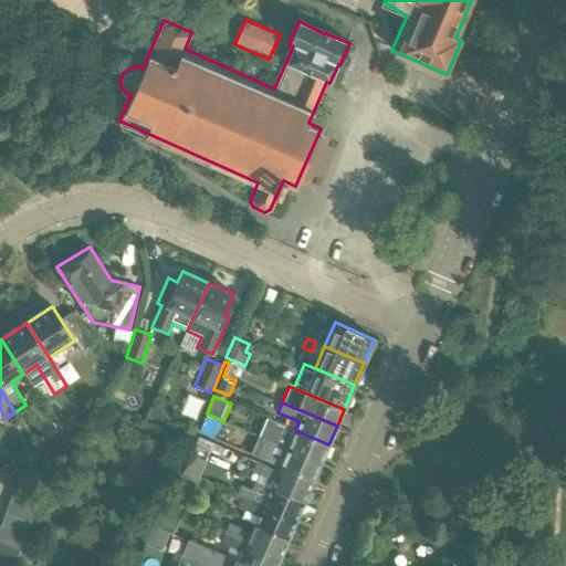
[(220,419),(207,413),(199,431),(213,437),(220,419)]
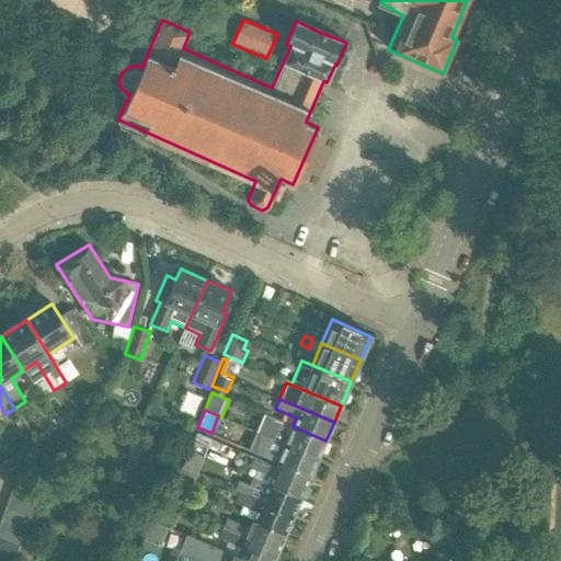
[(293,426),(264,414),(256,433),(318,459),(325,441),(293,426)]
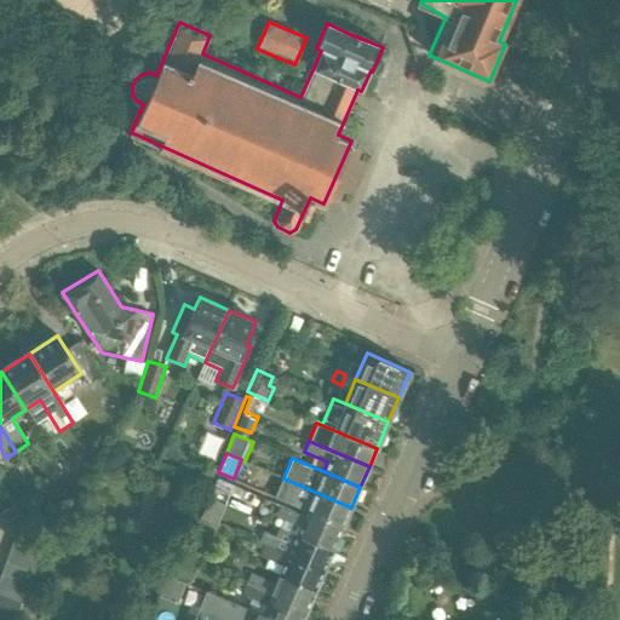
[(210,497),(227,505),(234,486),(217,478),(210,497)]
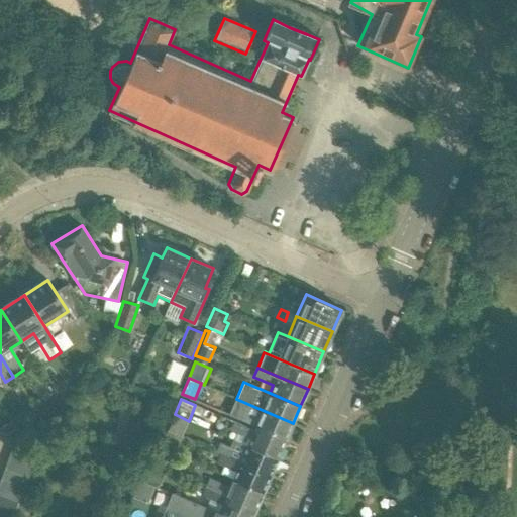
[(229,415),(255,426),(253,430),(284,444),(293,423),(236,399),(229,415)]
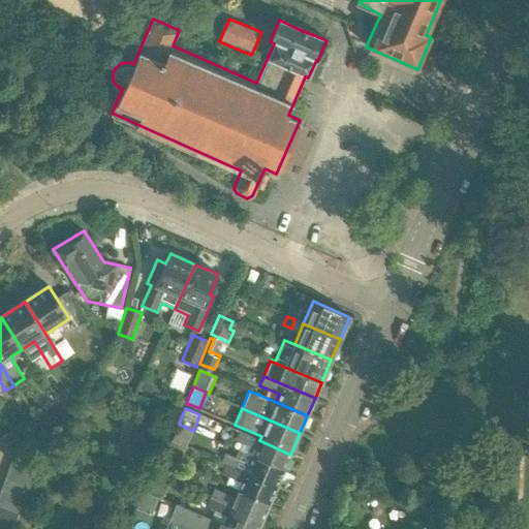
[(0,442),(7,446),(12,432),(2,417),(0,425),(0,442)]
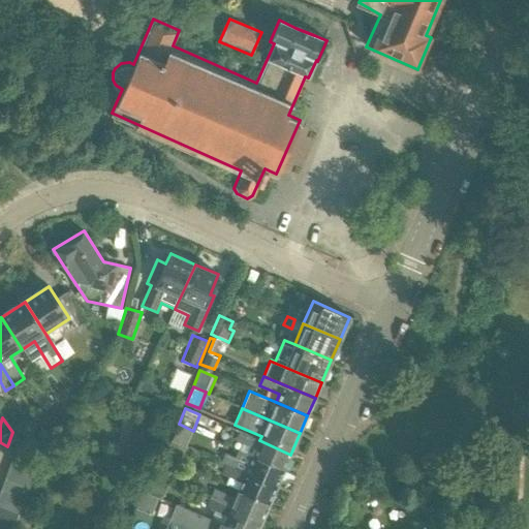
[(169,441),(182,446),(186,447),(193,431),(179,424),(172,440),(169,440),(169,441)]
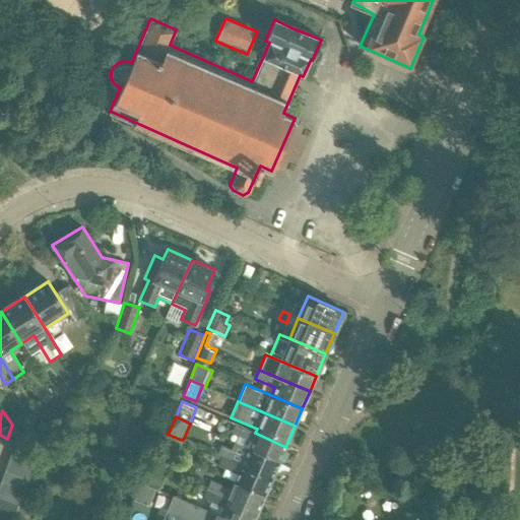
[(251,442),(248,449),(278,462),(285,447),(255,433),(236,425),(232,434),(251,442)]
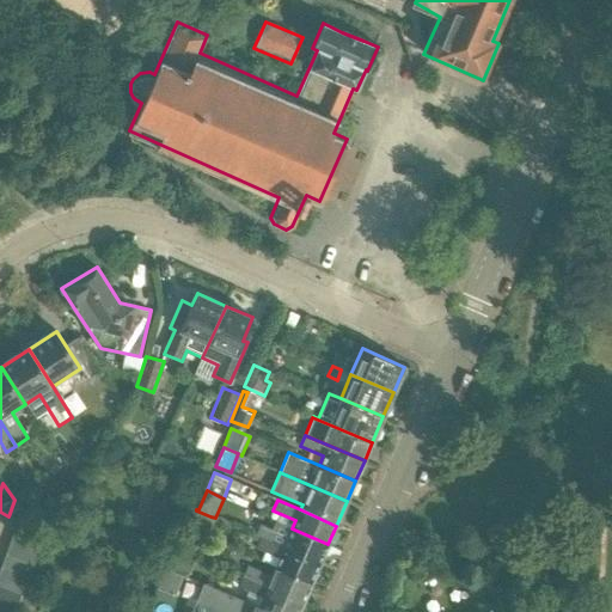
[(210,516),(196,510),(188,530),(203,537),(210,516)]
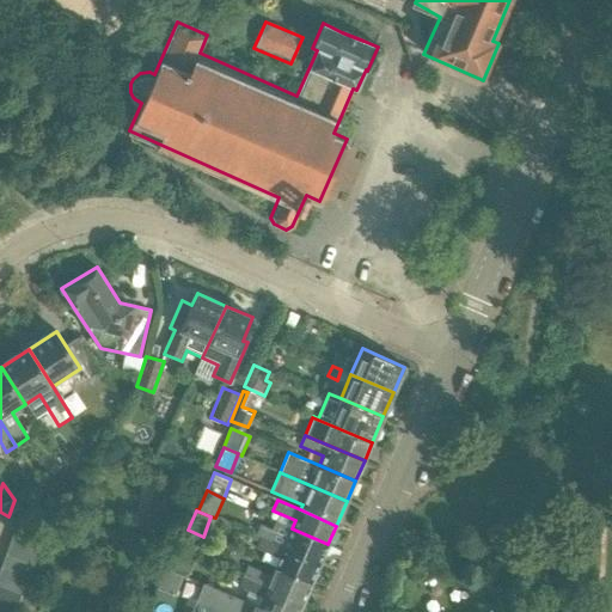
[(259,525),(255,536),(261,538),(319,564),(328,544),(292,528),(275,521),(271,530),(259,525)]
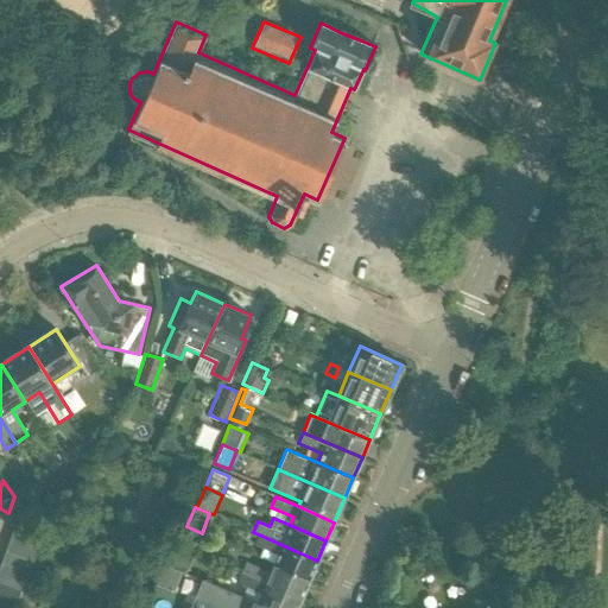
[(45,530),(20,520),(16,534),(40,543),(45,530)]
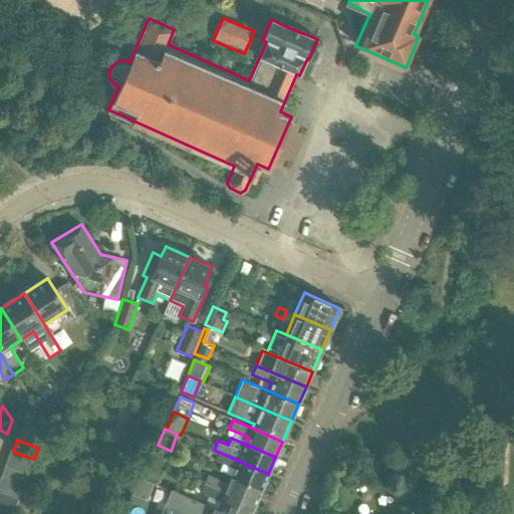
[(34,459),(13,452),(9,465),(29,472),(34,459)]
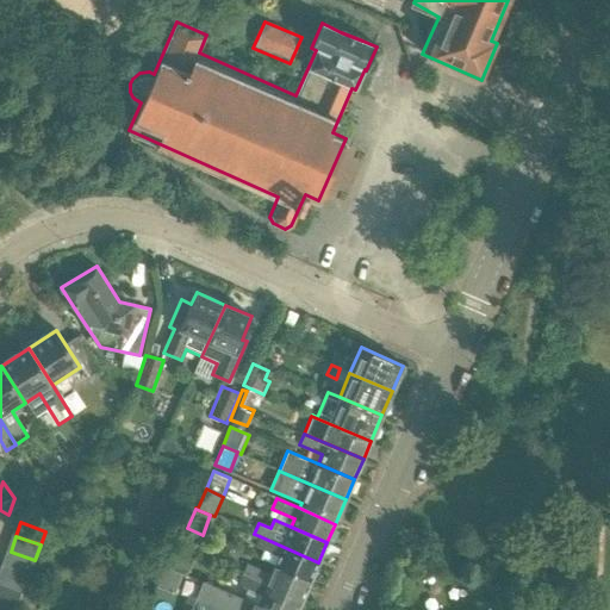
[(255,547),(278,556),(274,566),(310,582),(318,562),(260,536),(255,547)]
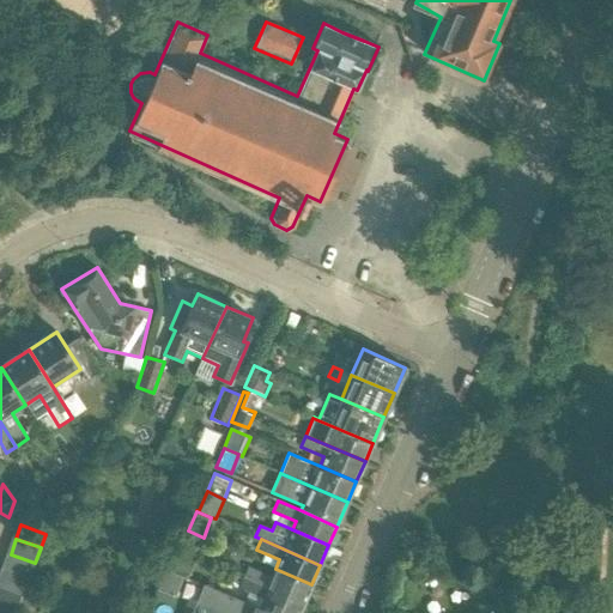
[(187,553),(174,548),(165,568),(178,574),(187,553)]
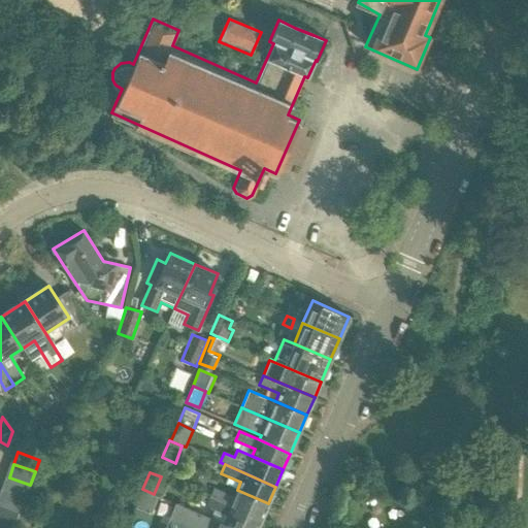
[(30,485),(9,477),(4,491),(25,498),(30,485)]
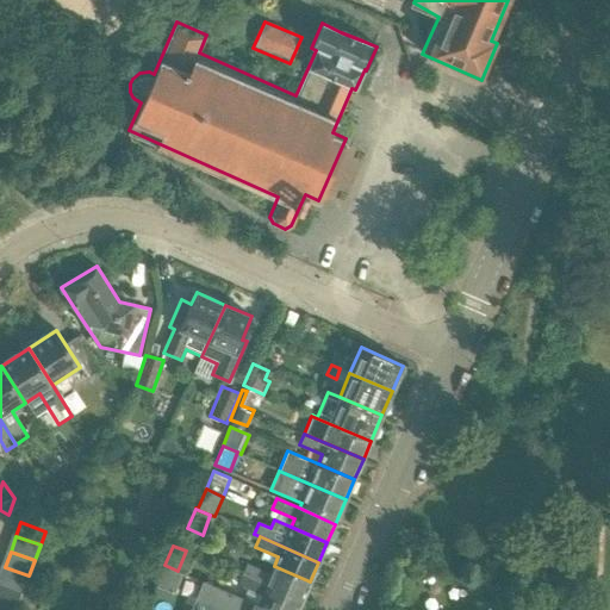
[(271,574),(248,564),(243,574),(303,601),(310,582),(274,566),(271,574)]
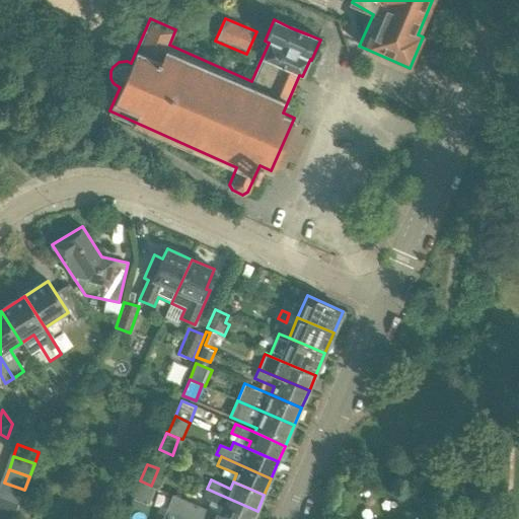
[(24,490),(4,483),(0,493),(0,495),(19,503),(24,490)]
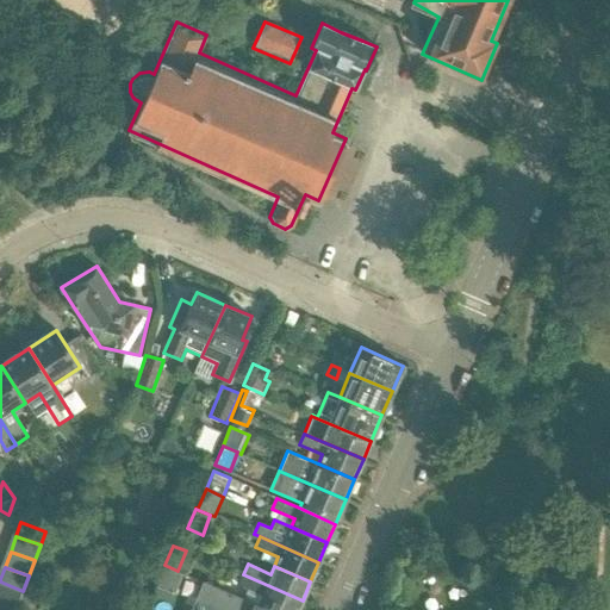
[(238,585),(261,595),(257,603),(273,609),(298,609),(303,601),(243,574),(238,585)]
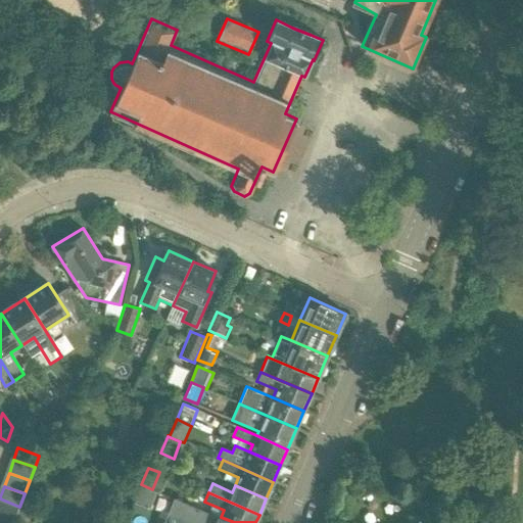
[(234,522),(221,517),(174,497),(161,522),(234,522)]
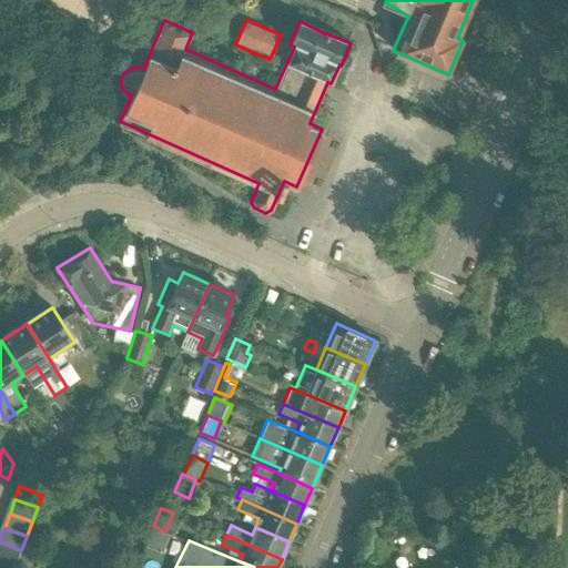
[(21,550),(0,541),(0,557),(17,564),(21,550)]
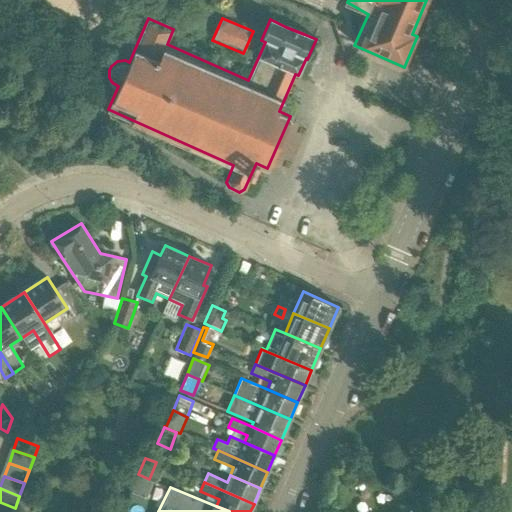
[(13,511),(15,508),(0,502),(0,511),(13,511)]
